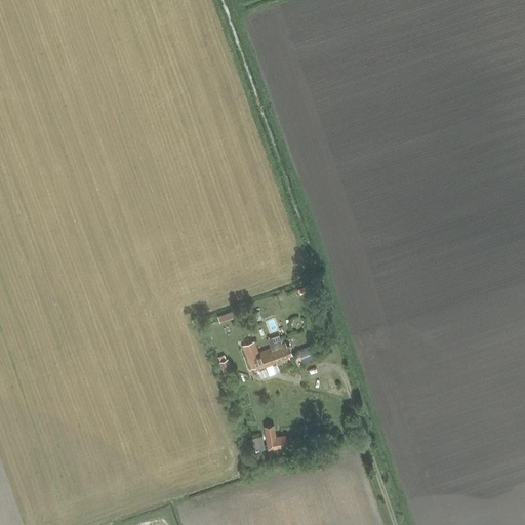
[(233,310),(217,316),(219,322),(235,317),(233,310)]
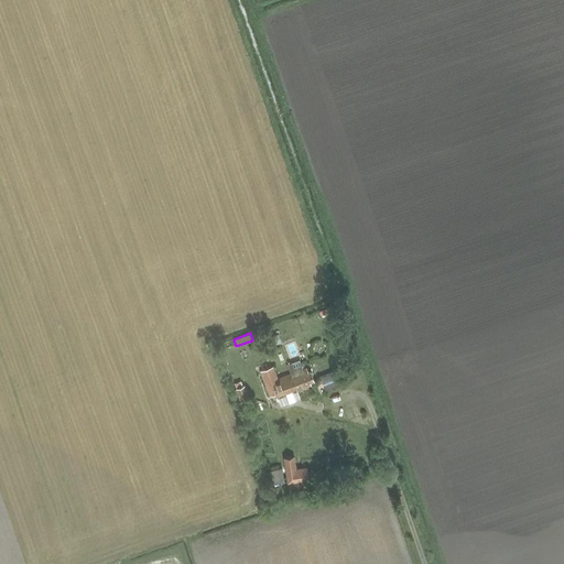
[(278,380),(273,368),(260,373),(270,398),(277,396),(278,399),(312,387),(310,383),(313,382),(310,372),(307,372),(306,370),(278,380)]
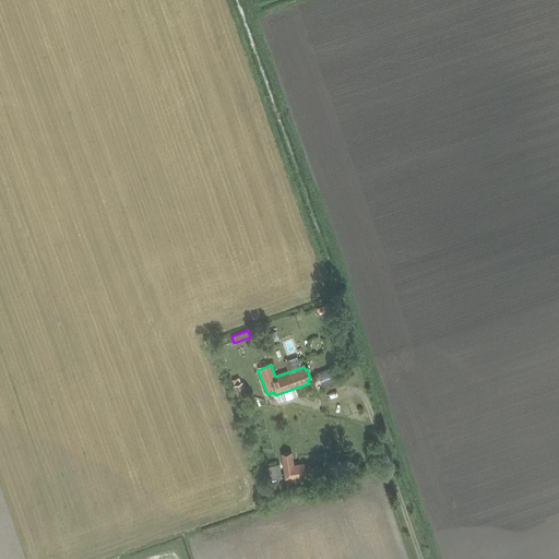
[(317,375),(322,388),(335,382),(330,369),(317,375)]
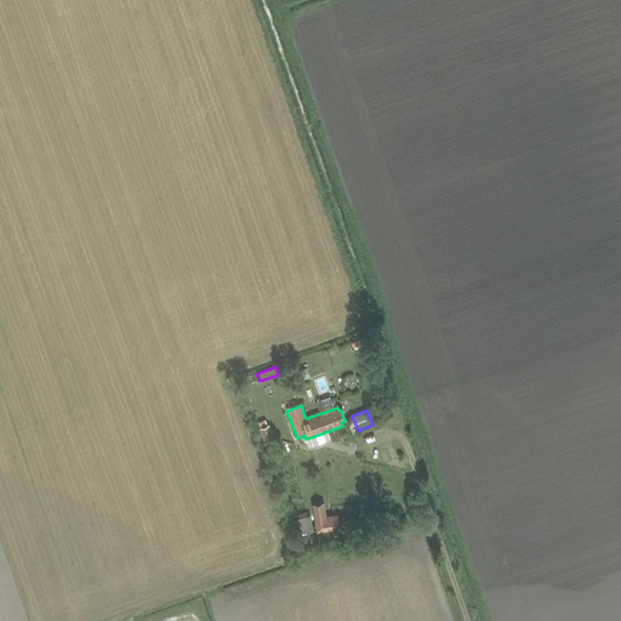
[(268,423),(258,427),(265,442),(274,438),(268,423)]
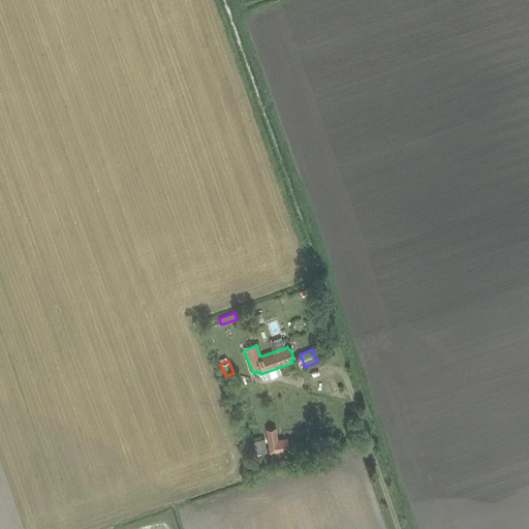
[(266,430),(270,454),(289,450),(287,438),(278,439),(276,428),(266,430)]
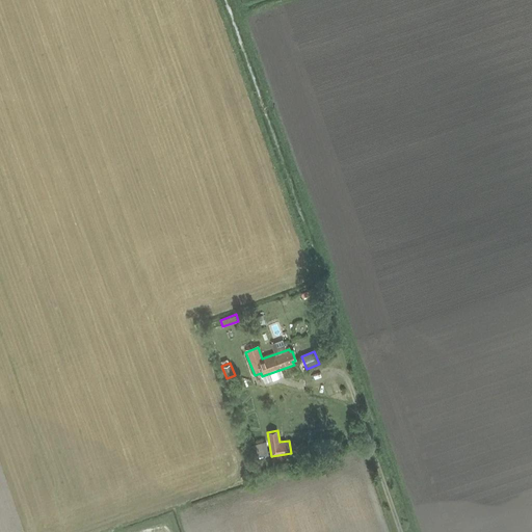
All buildings are outlined.
